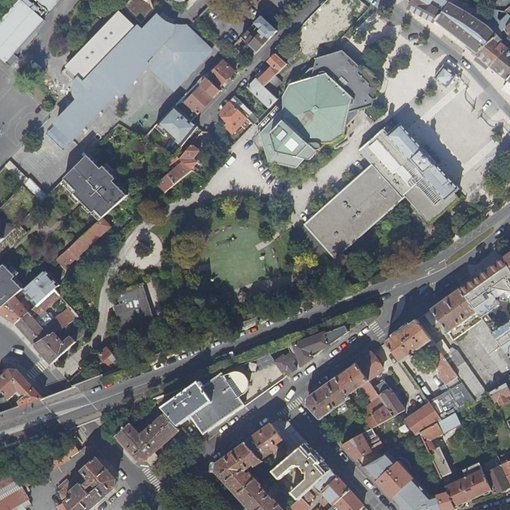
[(17,0),(0,20),(0,56),(5,61),(57,0),(17,0)]
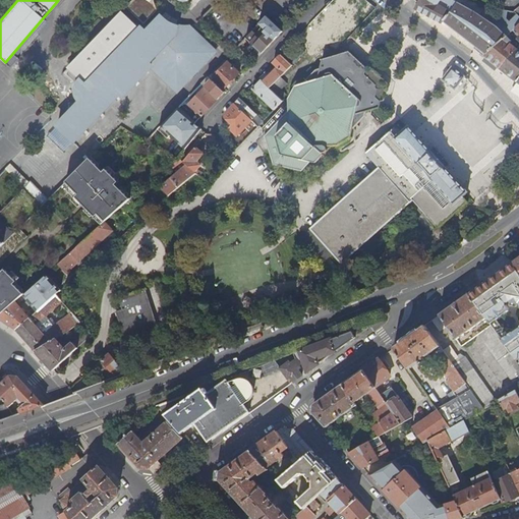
[(150,0),(135,15),(145,24),(168,0),(150,0)]
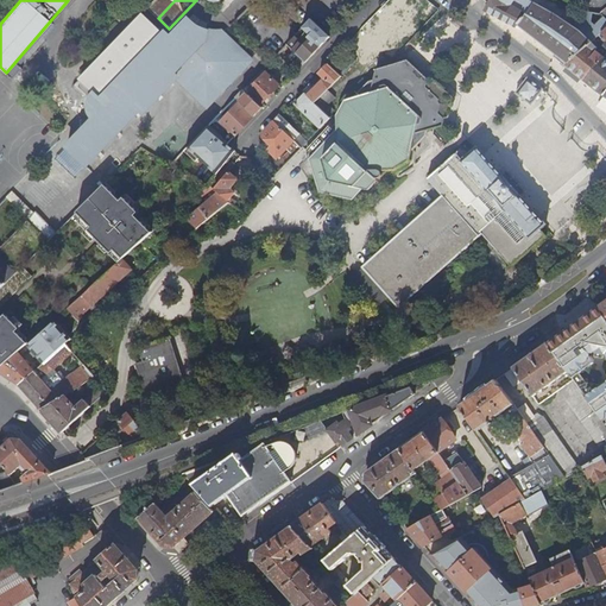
[(488,0),(488,1),(483,8),(516,25),(518,23),(556,51),(567,61),(591,39),(600,31),(605,25),(605,4),(599,11),(582,8),(572,24),(556,13),(531,0),(488,0)]
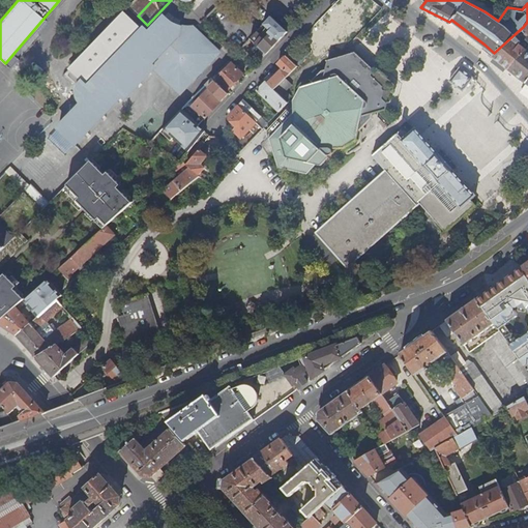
[(123,45),(139,28),(121,10),(67,67),(80,80),(78,82),(76,84),(75,87),(74,91),(75,95),(76,99),(79,103),(57,126),(74,142),(119,94),(122,96),(152,65),(179,91),(217,51),(216,49),(217,47),(211,41),(210,42),(206,39),(207,37),(202,32),(200,34),(192,25),(185,25),(182,25),(178,24),(172,22),(168,20),(164,17),(162,13),(144,32),(128,49),(123,45)]
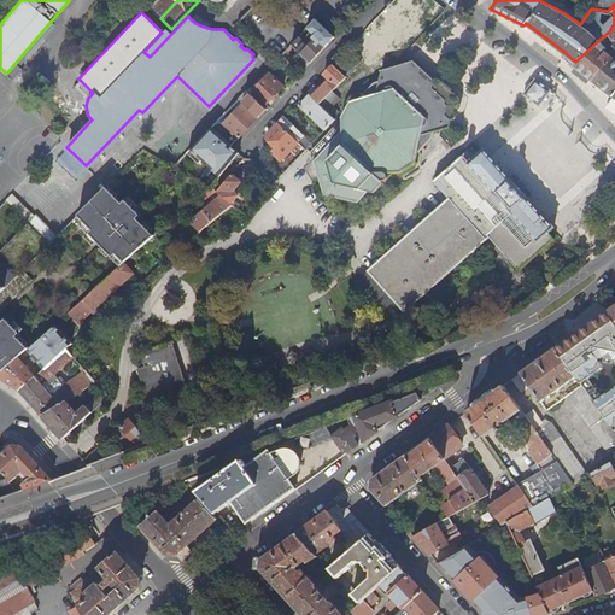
[(297,50),(309,60),(332,35),(314,18),(305,27),(315,36),(306,45),(297,36),(291,44),(297,50)]
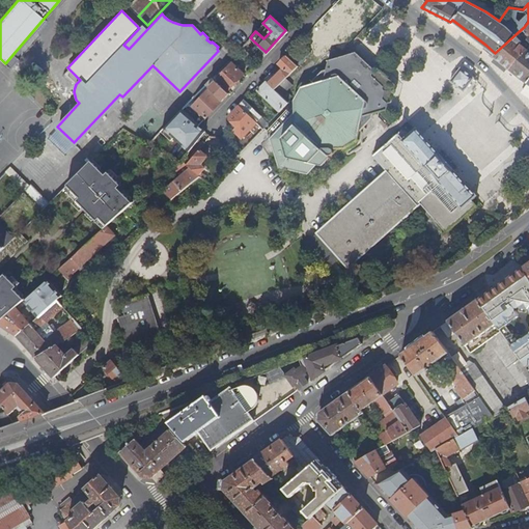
[(139,28),(123,45),(129,49),(144,32),(139,28)]
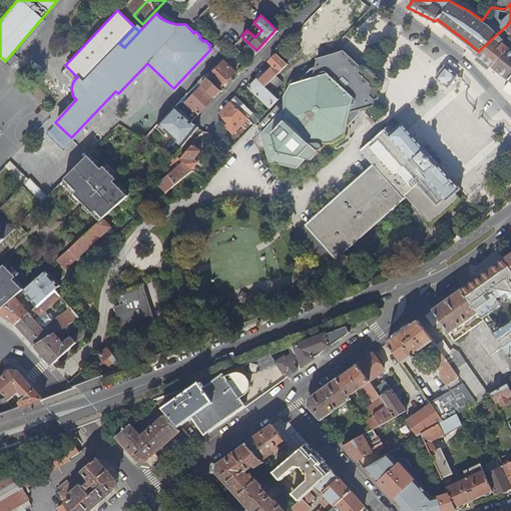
[(478,51),(476,53),(492,64),(509,47),(502,39),(498,33),(478,51)]
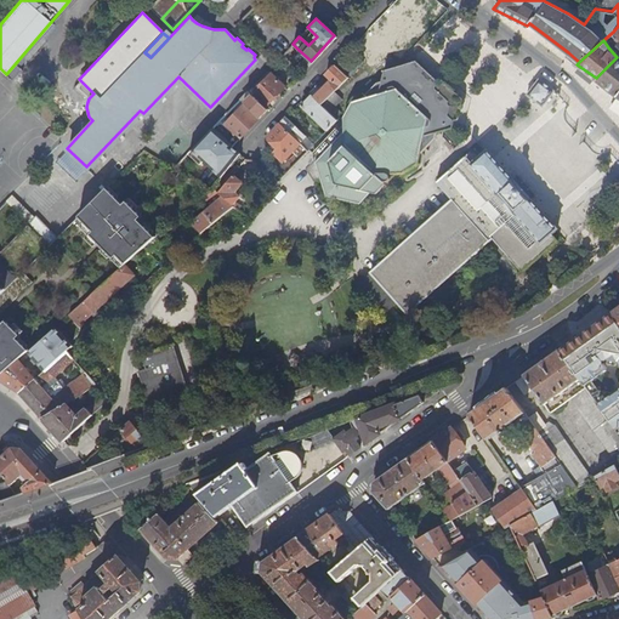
[(299,50),(293,57),(304,68),(311,61),(299,50)]
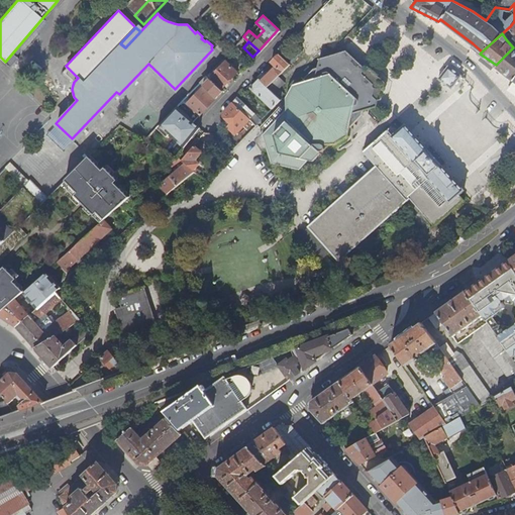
[(473,43),(471,46),(480,54),(482,52),(473,43)]
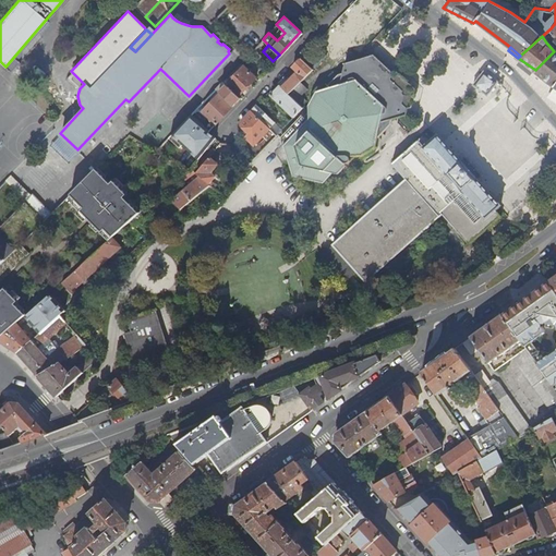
[(555,82),(555,49),(554,51),(535,70),(553,85),(555,82)]
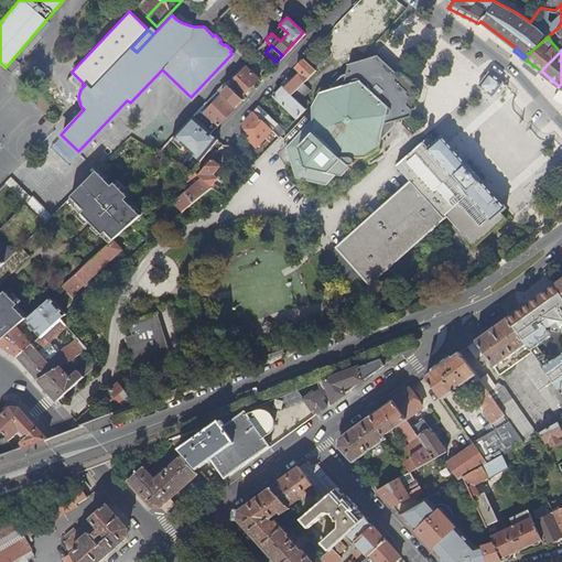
[(395,71),(375,54),(346,63),(345,71),(344,73),(341,73),(325,89),(316,92),(310,106),(310,112),(304,117),(307,119),(283,147),(293,177),(324,184),(334,175),(338,175),(347,166),(345,164),(349,163),(357,157),(364,157),(378,147),(379,139),(395,125),(395,121),(408,118),(410,110),(409,106),(411,96),(409,94),(409,88),(395,74),(395,71)]
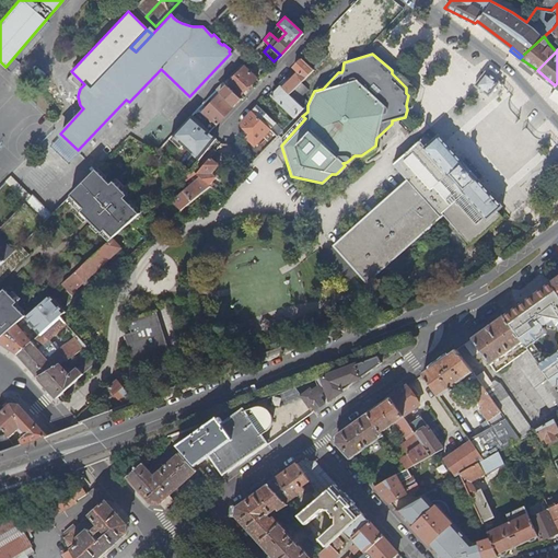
[(283,74),(277,81),(279,84),(281,85),(283,84),(289,91),(311,68),(300,57),(292,66),(298,71),(293,74),(292,74),(288,79),(283,74)]
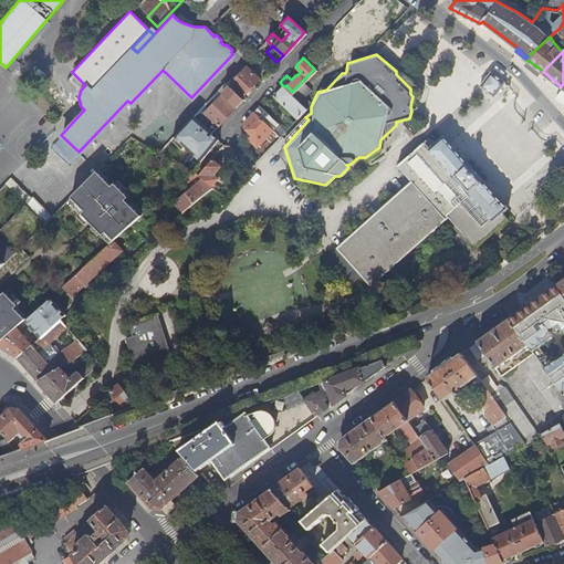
[(246,65),(228,83),(241,97),(259,79),(246,65)]
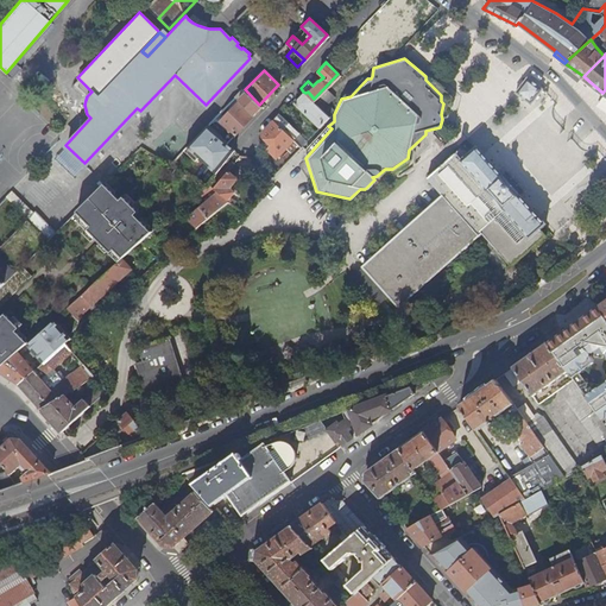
[(541,87),(525,76),(513,92),(529,103),(541,87)]
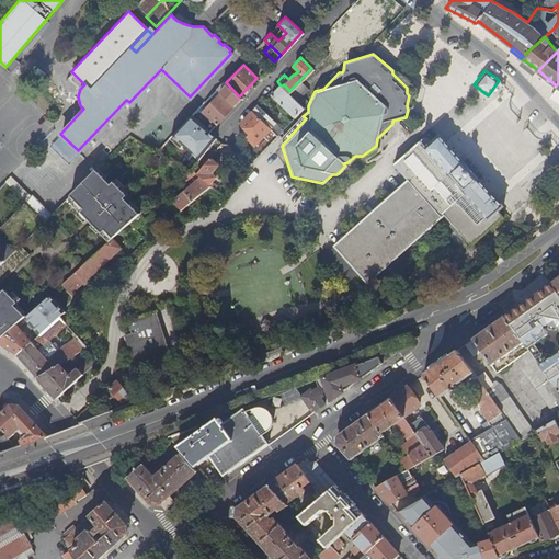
[(225,87),(219,91),(220,92),(234,105),(240,98),(239,97),(226,82),(224,80),(221,83),(225,87)]
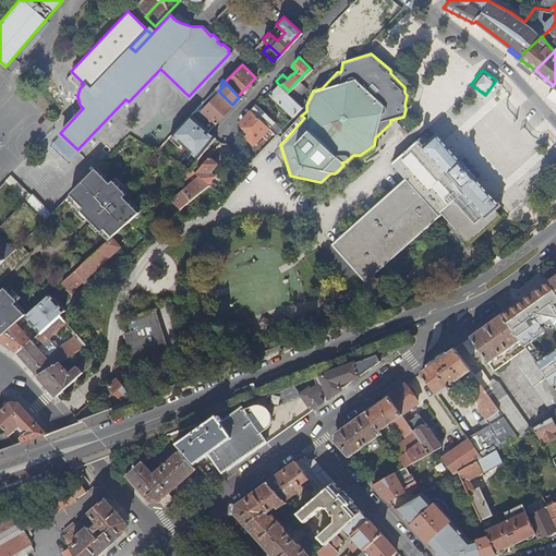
[(301,82),(291,92),(295,97),(305,87),(301,82)]
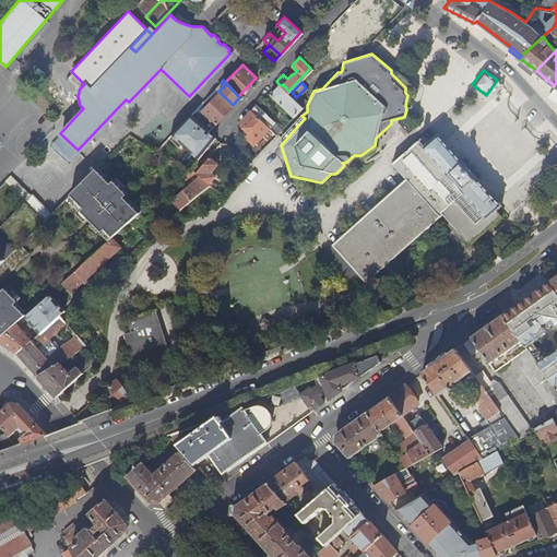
[(279,84),(270,94),(292,116),(301,106),(281,85),(279,84)]
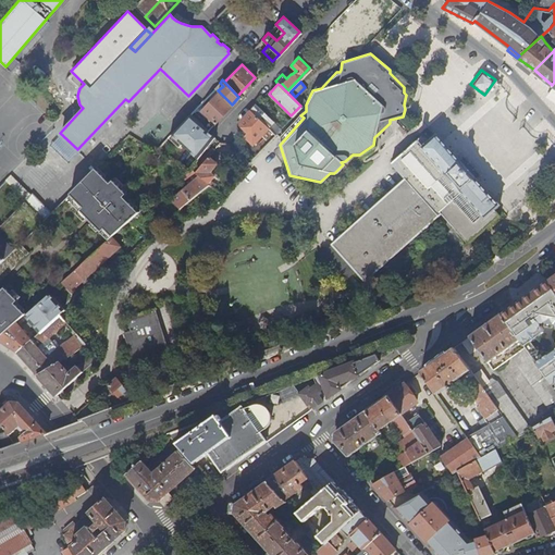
[(219,91),(194,116),(208,130),(232,105),(219,91)]
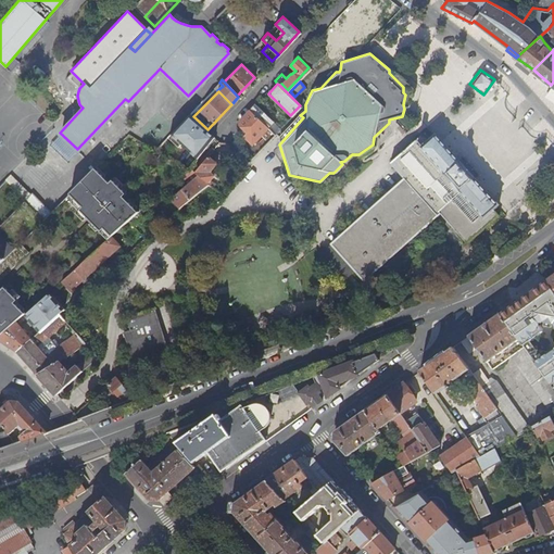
[(255,103),(249,110),(259,120),(265,113),(255,103)]
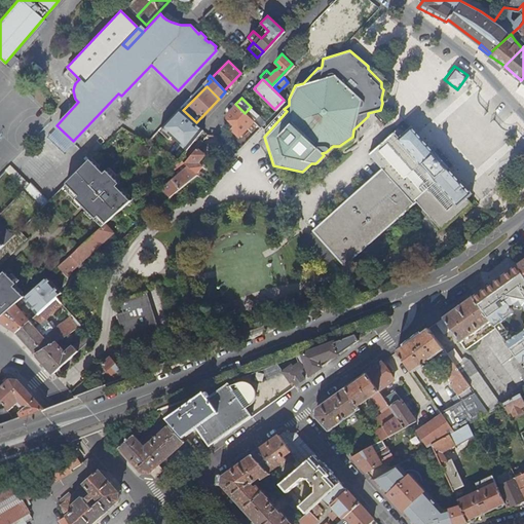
[(233,125),(231,126),(238,134),(252,120),(245,113),(235,104),(227,113),(225,118),(233,125)]
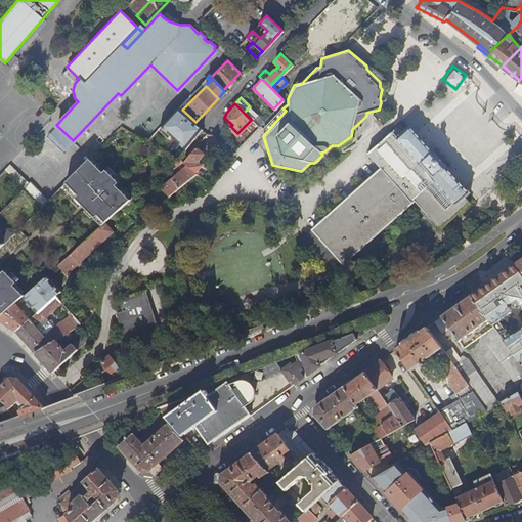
[(179,106),(158,129),(168,138),(171,135),(183,148),(202,129),(196,122),(182,110),(179,106)]
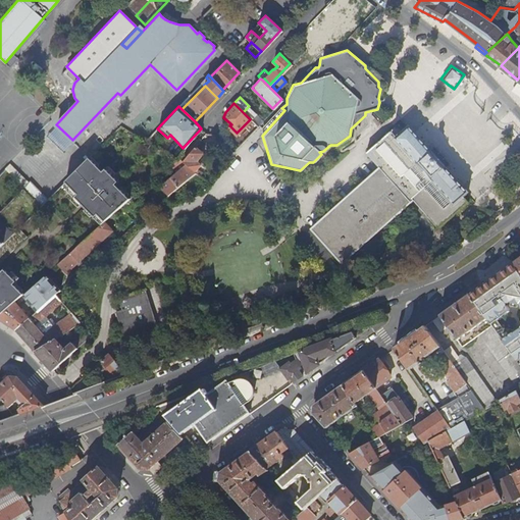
[(249,106),(243,112),(250,119),(251,120),(257,114),(249,106)]
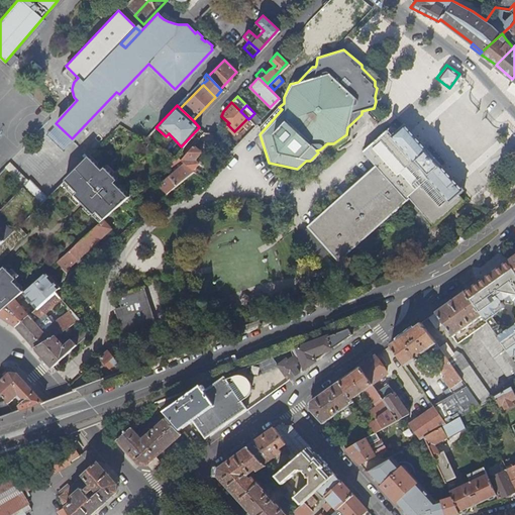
[(254,113),(248,119),(254,124),(264,114),(258,109),(254,113)]
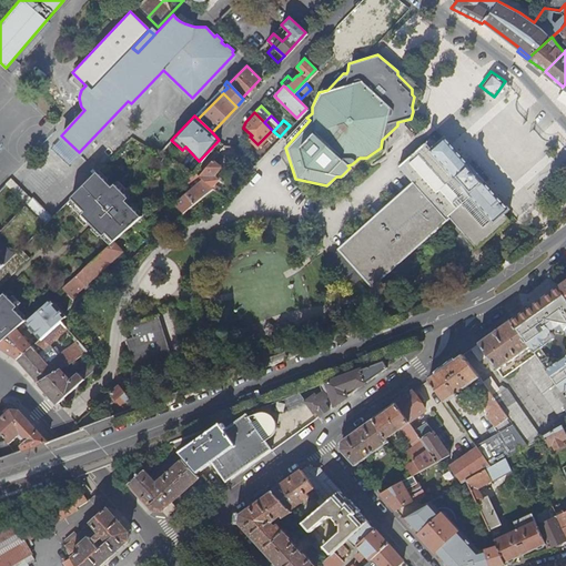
[(411,181),(336,249),(373,286),(450,219),(476,246),(508,219),(503,212),(508,208),(473,169),(444,137),(438,142),(432,135),(396,167),(411,181)]
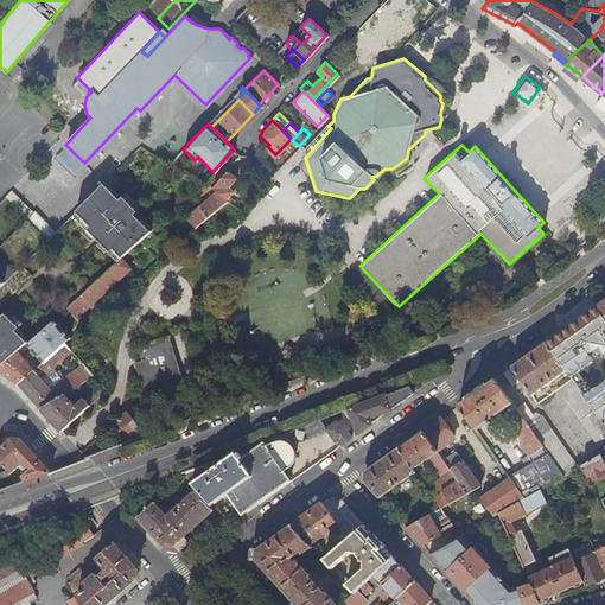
[(258,148),(252,155),(260,165),(261,167),(269,160),(258,148)]
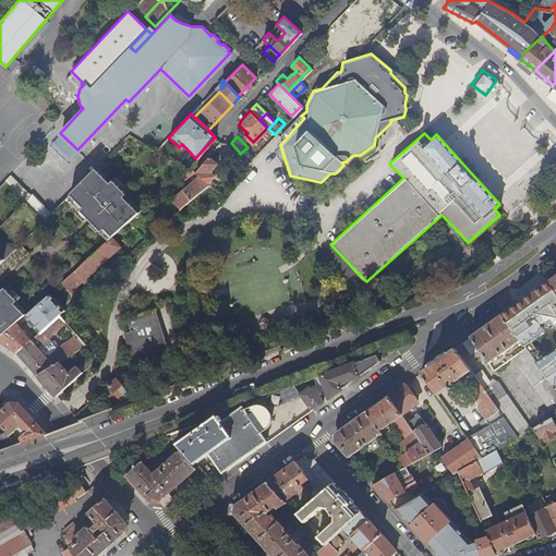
[(239,152),(234,156),(243,167),(248,161),(240,154),(239,152)]
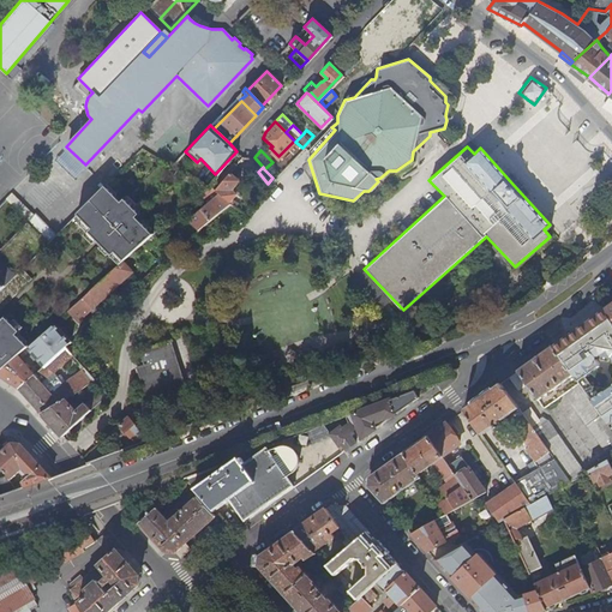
[(229,172),(215,190),(219,193),(227,201),(235,192),(233,190),(233,186),(239,179),(229,172)]
